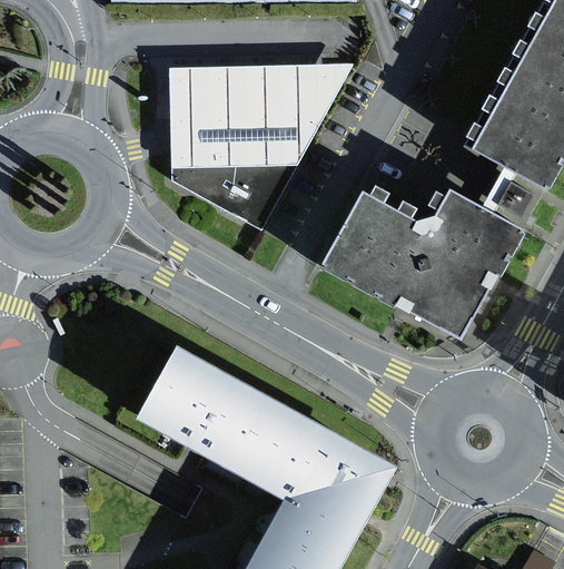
[(544,188),(563,151),(563,0),(553,0),(471,148),(544,188)]
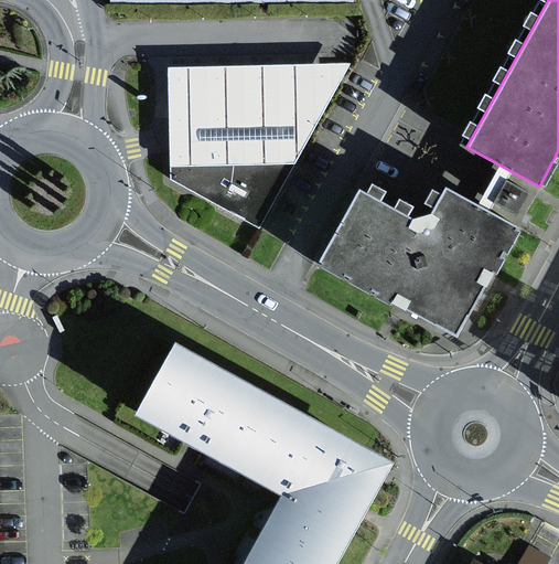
[(348,63),(165,67),(168,166),(292,163),(348,63)]
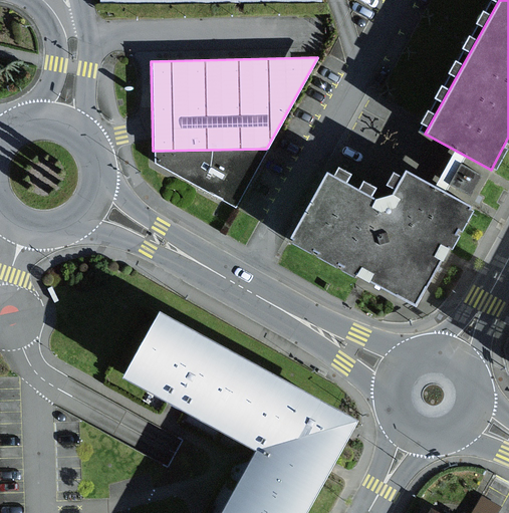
[(266,149),(153,151),(153,164),(234,208),(266,149)]
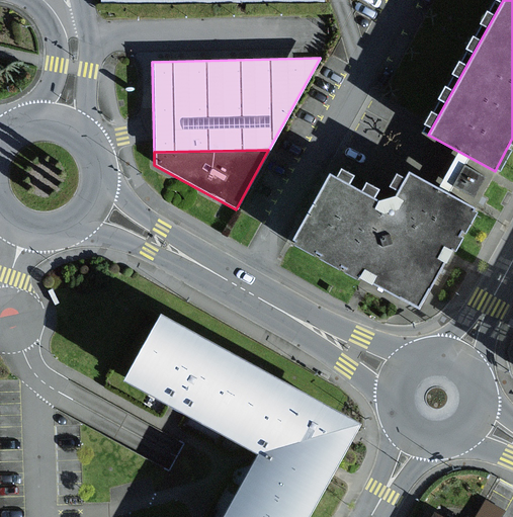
[(427,306),(482,208),(414,171),(397,202),(337,169),(301,236),(427,306)]
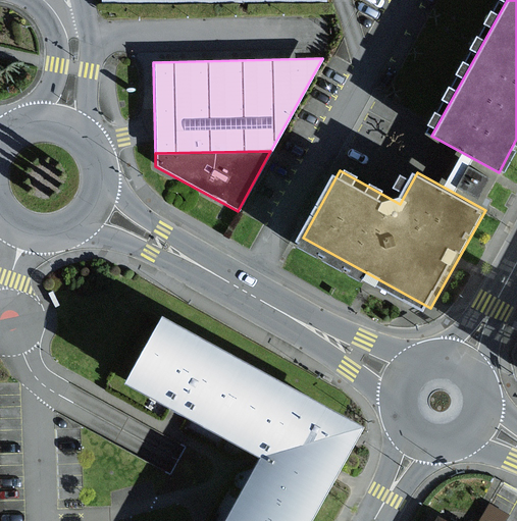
[(122,389),(224,446),(262,377),(160,320),(122,389)]
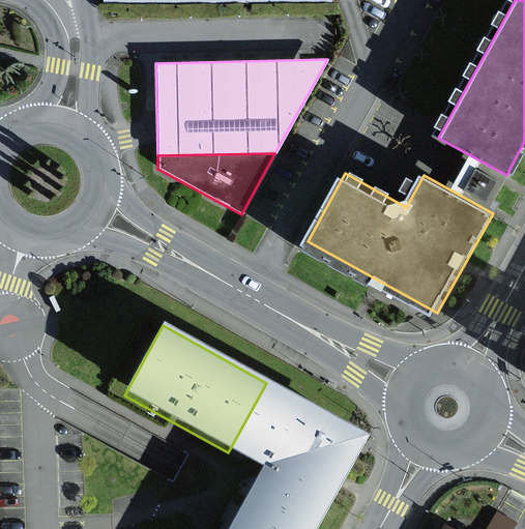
[(370,440),(266,383),(228,452),(262,471),(331,509),(370,440)]
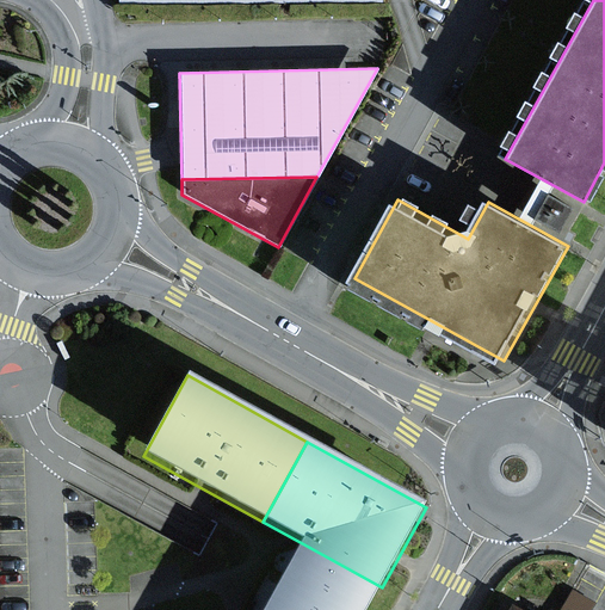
[(369,609),(382,587),(302,543),(265,609),(369,609)]
